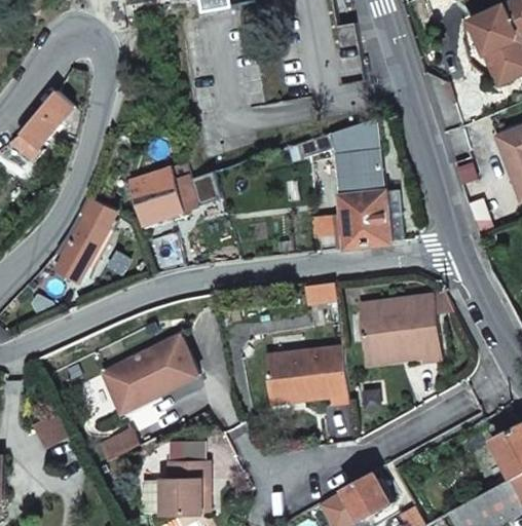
[(521,0),(513,0),(470,19),(497,82),(521,71),(521,0)]
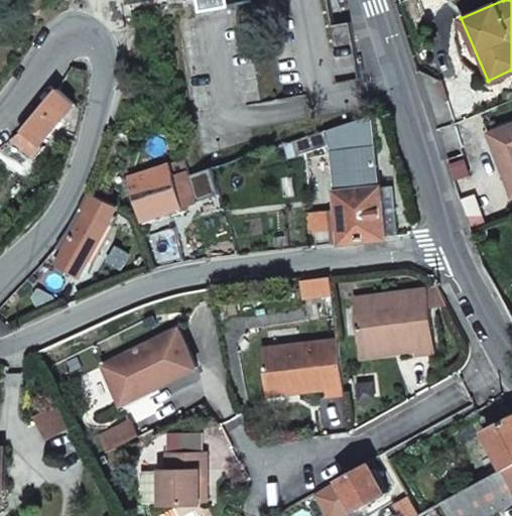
[(345,23),(327,25),(330,46),(348,43),(345,23)]
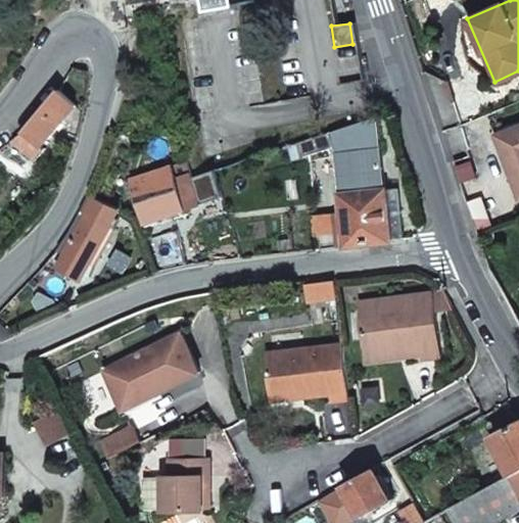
[(21,133),(39,147),(75,106),(56,90),(20,132),(21,133)]
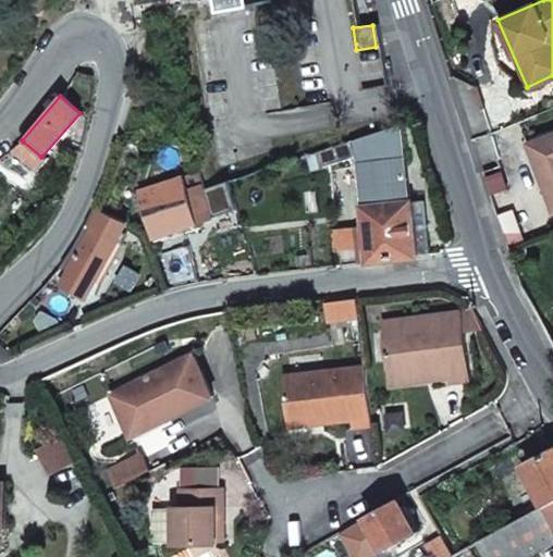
[(353,156),(359,207),(407,201),(398,124),(317,152),(321,166),(353,156)]
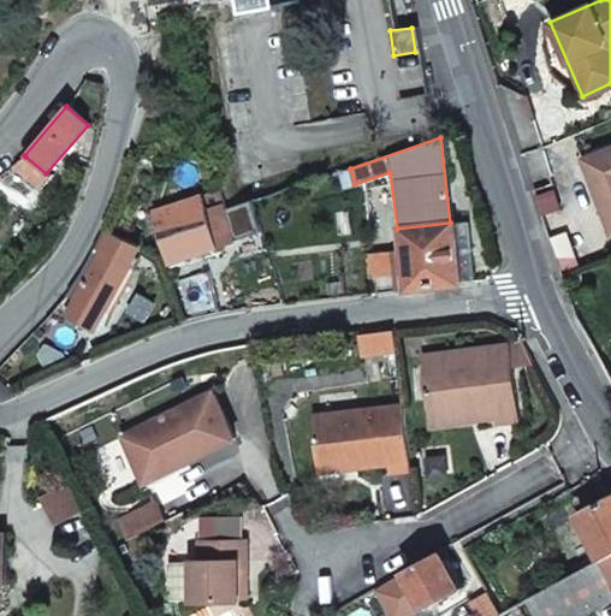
[(610,144),(592,152),(610,201),(603,203),(610,224),(610,144)]
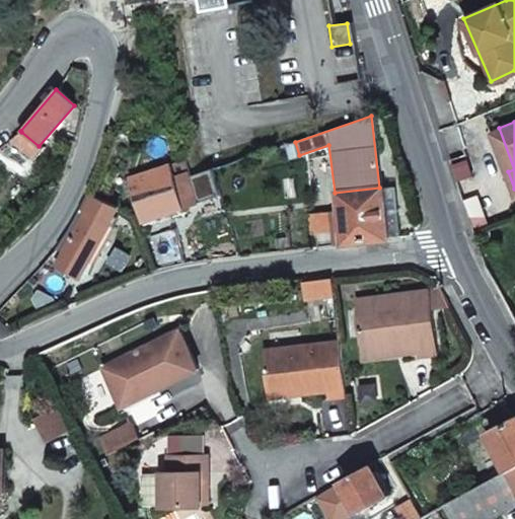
[(514,169),(499,128),(493,131),(508,171),(514,169)]
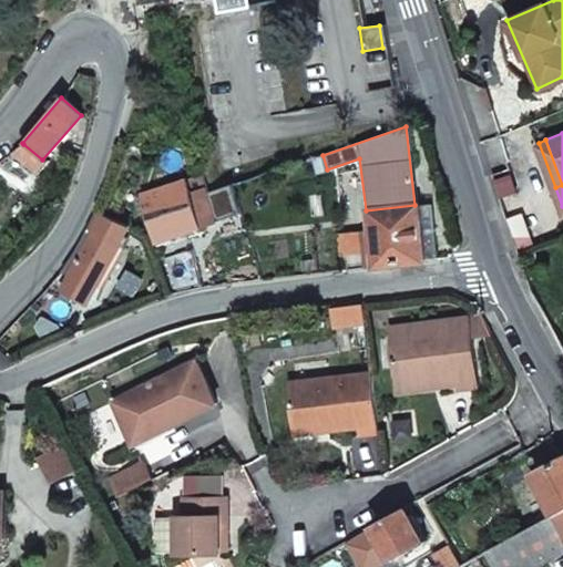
[(11,154),(36,175),(47,163),(42,160),(23,144),(11,154)]
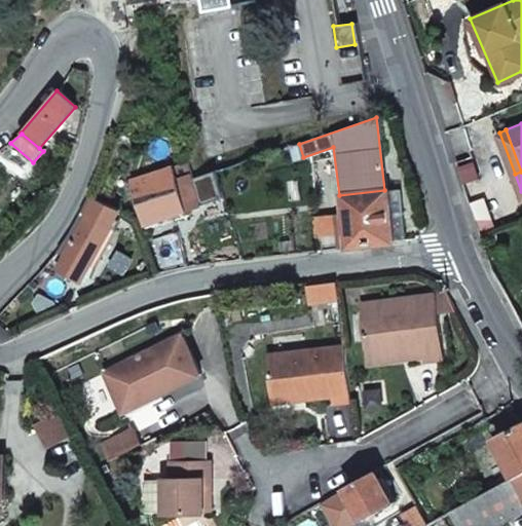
[(172,167),(186,211),(199,207),(191,180),(185,163),(172,167)]
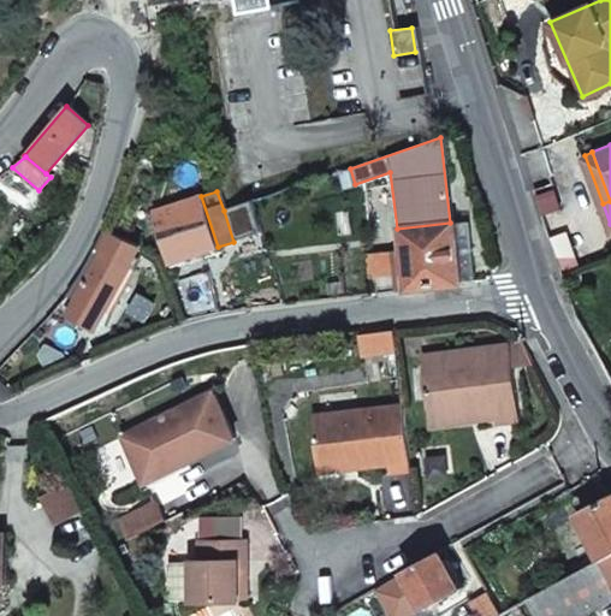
[(201,196),(152,212),(168,262),(218,247),(201,196)]
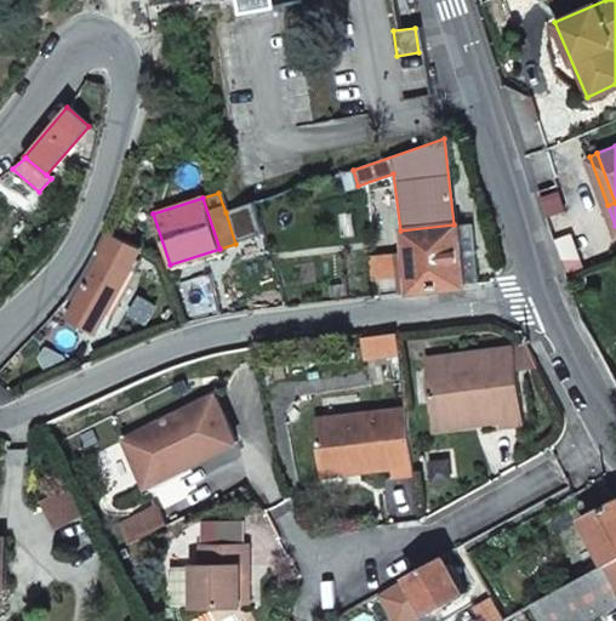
[(454,224),(461,284),(475,283),(468,223),(454,224)]
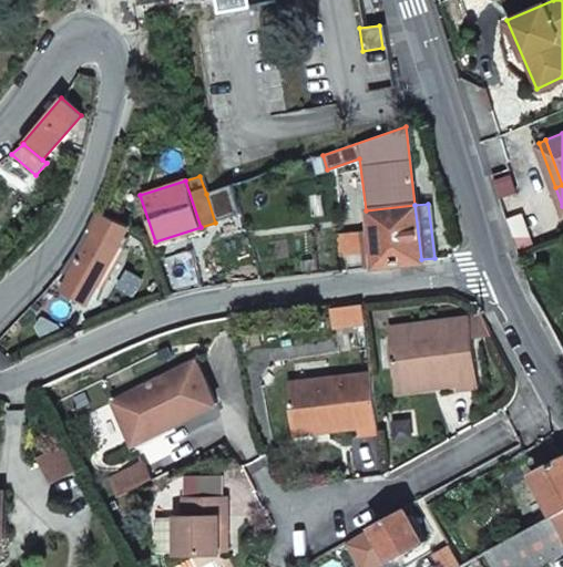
[(366,210),(372,267),(421,260),(421,259),(415,205),(366,210)]
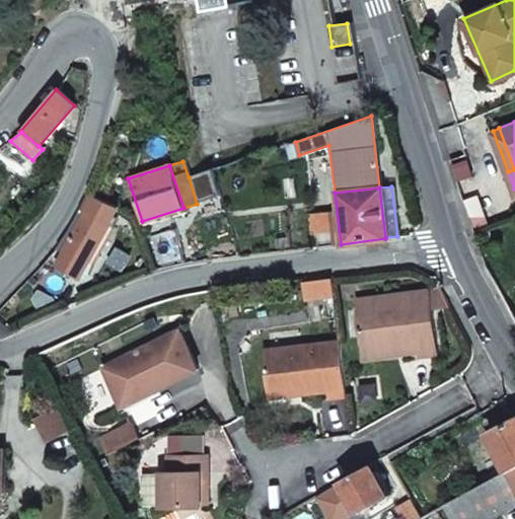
[(57,268),(78,279),(117,207),(85,193),(71,223),(55,248),(64,252),(57,268)]
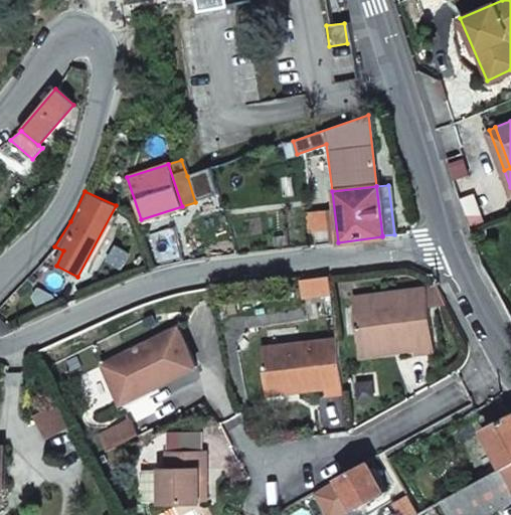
[(142,234),(153,267),(180,261),(171,226),(142,234)]
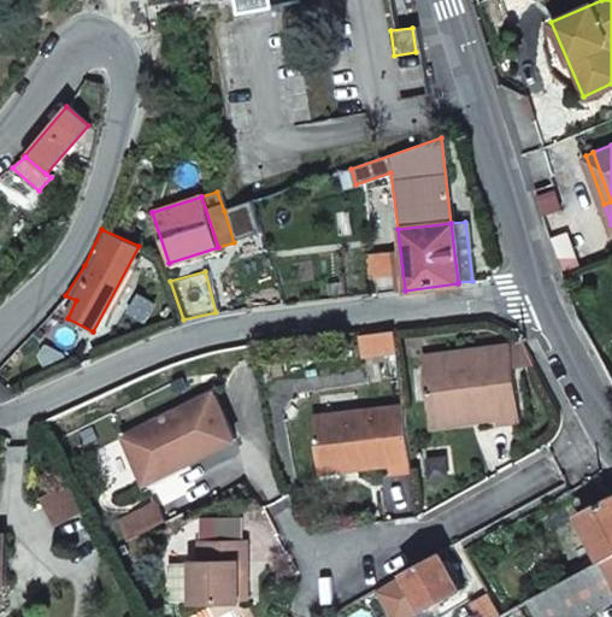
[(530,364),(522,345),(508,346),(511,366),(530,364)]
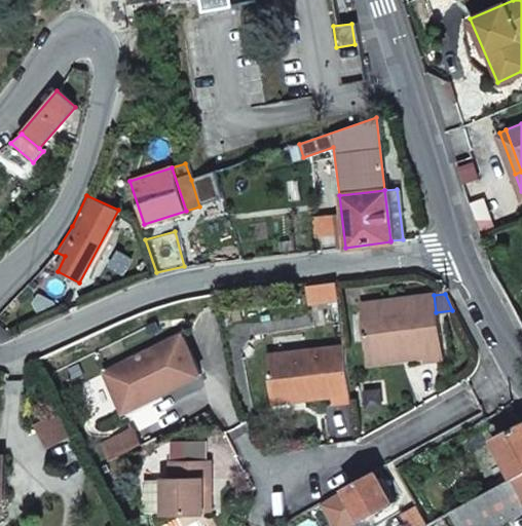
[(396,350),(419,347),(420,357),(420,361),(441,359),(436,312),(434,295),(367,303),(370,322),(360,323),(365,364),(396,360),(396,350)]
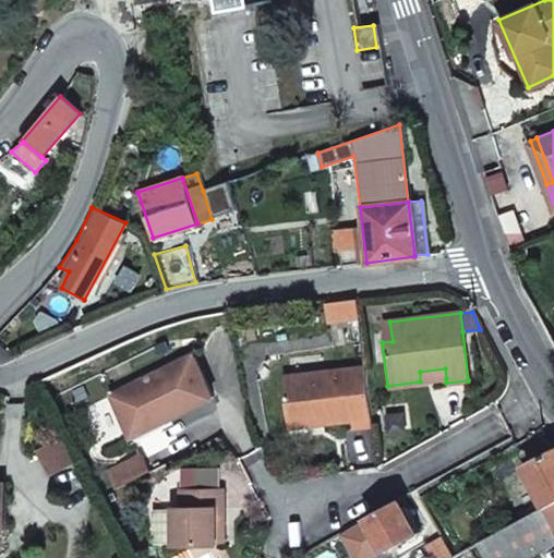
[(380,323),(382,342),(393,341),(389,322),(380,323)]
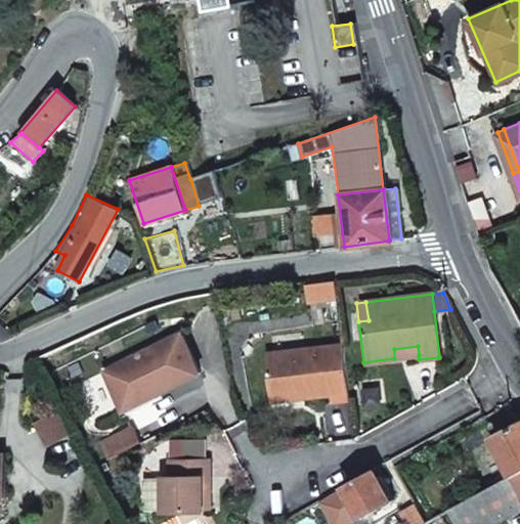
[(175,333),(99,370),(120,410),(195,373),(175,333)]
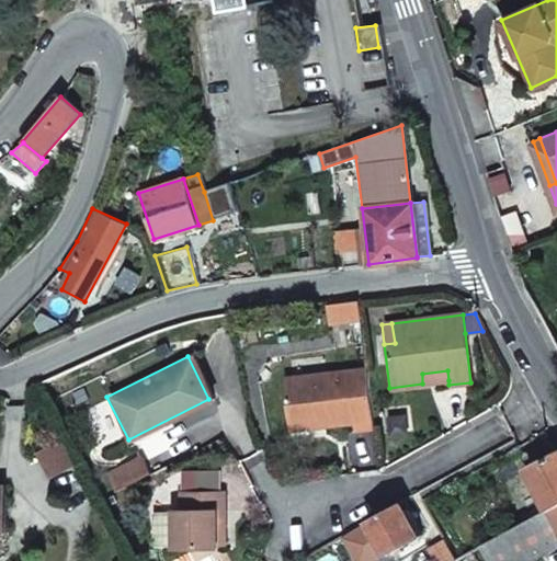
[(322,423),(351,420),(353,426),(371,424),(364,366),(281,376),(286,420),(321,415),(322,423)]
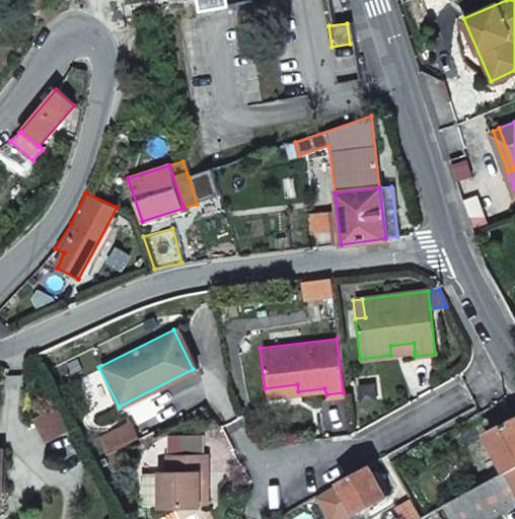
[(390,355),(415,352),(414,343),(390,346),(390,355)]
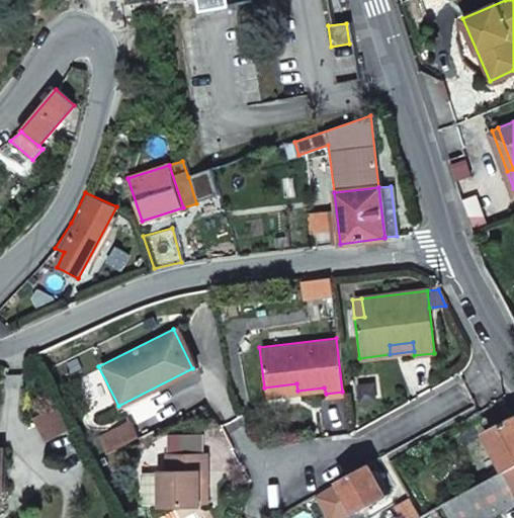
[(296,383),(264,387),(265,395),(297,391),(296,383)]
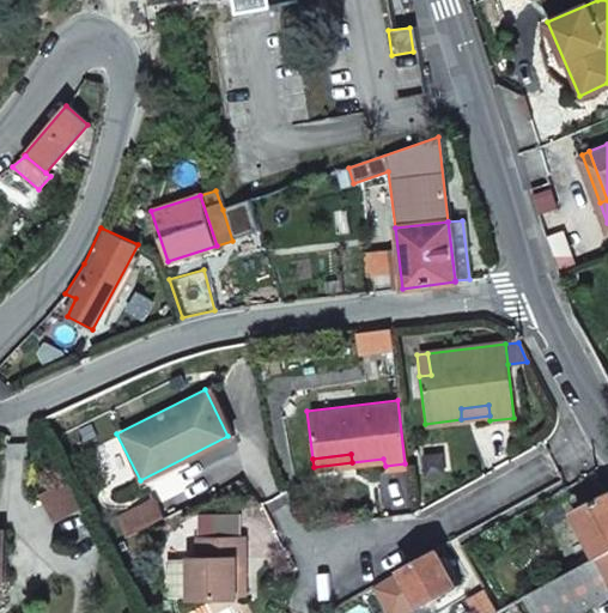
[(607,492),(575,510),(599,554),(607,548),(607,492)]
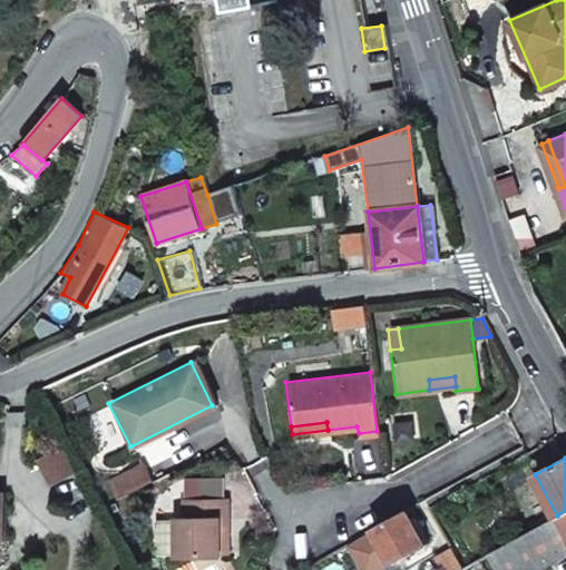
[(107,483),(115,498),(149,481),(142,465),(107,483)]
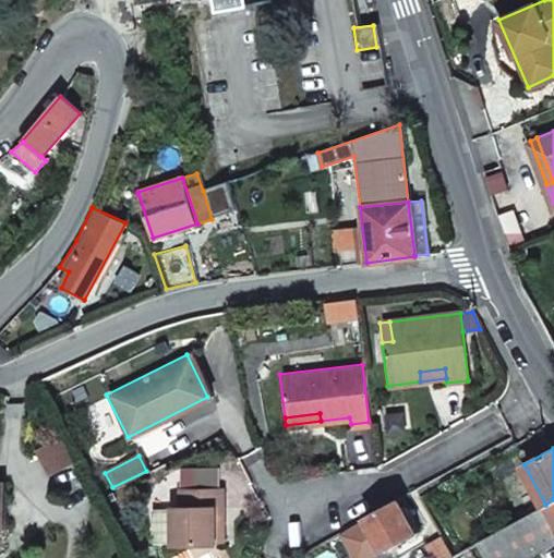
[(182,470),(182,489),(215,488),(215,470),(182,470)]
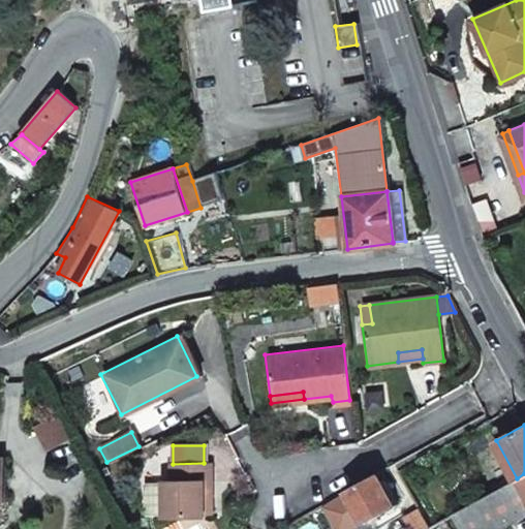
[(202,495),(202,480),(209,480),(209,463),(204,463),(173,464),(167,464),(167,480),(160,480),(160,484),(161,514),(161,517),(202,516),(202,495)]
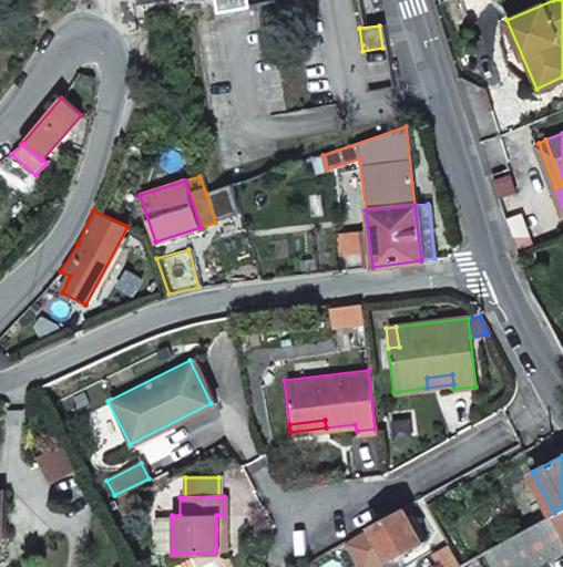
[(369,525),(388,559),(425,539),(407,506),(369,525)]
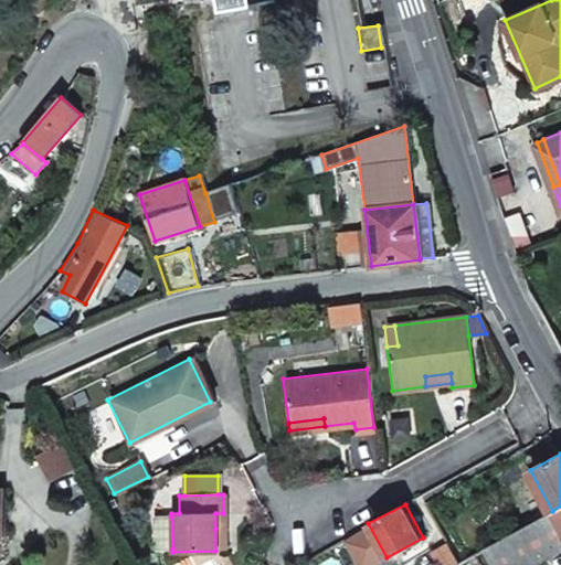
[(560,526),(552,511),(485,546),(495,564),(522,564),(560,545),(560,526)]
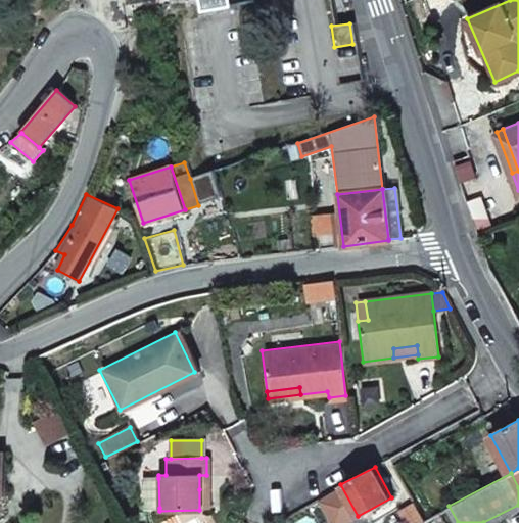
[(159,508),(158,478),(139,478),(140,508),(159,508)]
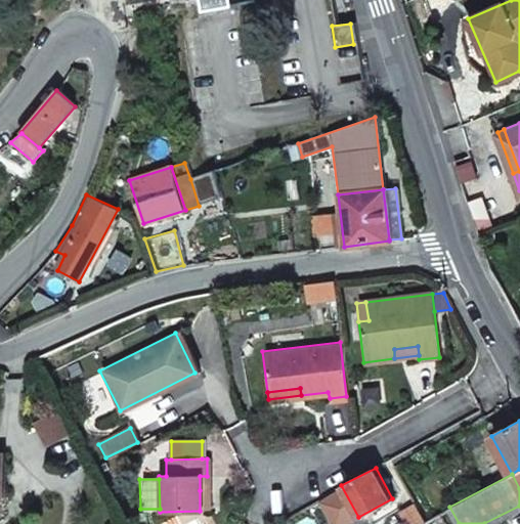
[(341,485),(320,497),(335,523),(345,523),(358,517),(341,485)]
